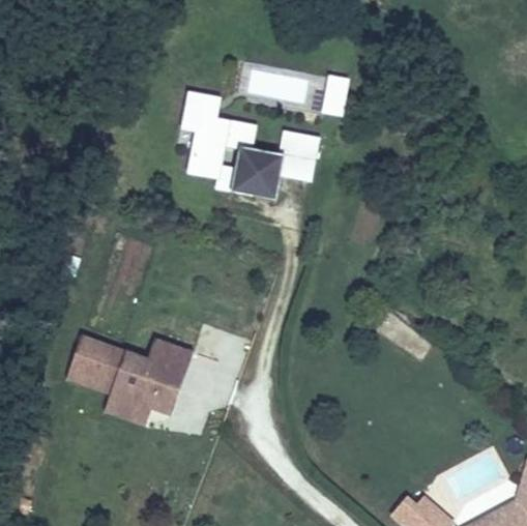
[(218,118),(227,76),(191,68),(180,127),(195,129),(198,115),(218,118)]
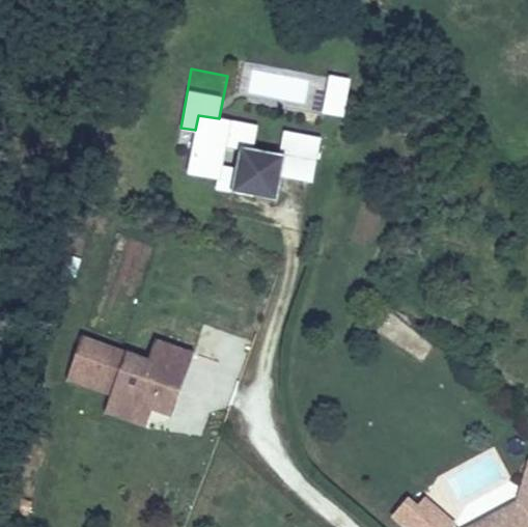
[(336,110),(342,79),(327,76),(321,107),(336,110)]
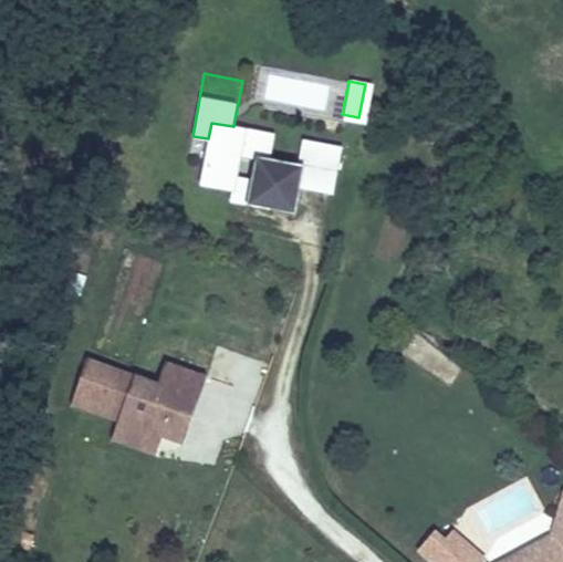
[(296,181),(300,166),(296,165),(257,158),(261,132),(233,126),(211,123),(208,138),(200,178),(232,185),(249,188),(247,201),(291,209),(296,181)]
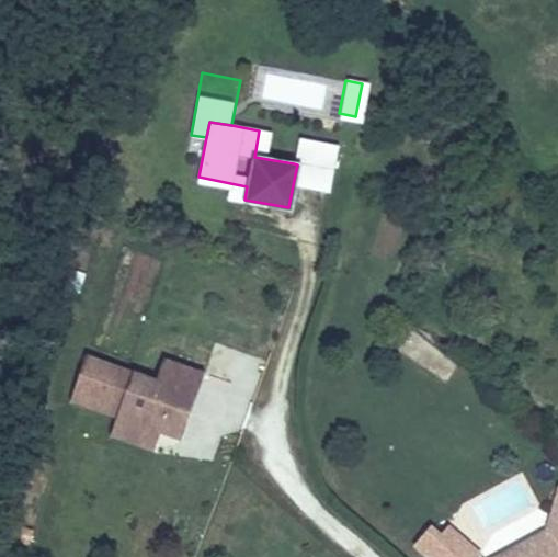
[(326,186),(333,145),(299,137),(294,163),(297,165),(294,180),(326,186)]
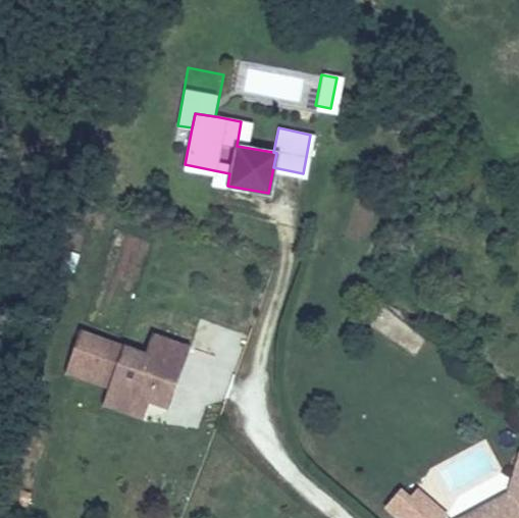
[(227,186),(229,173),(214,170),(209,192),(227,186)]
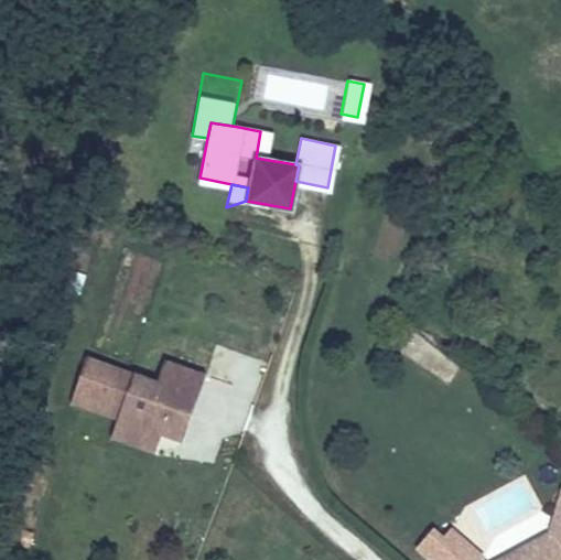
[(179,451),(203,383),(90,343),(67,412),(115,428),(158,443),(179,451)]
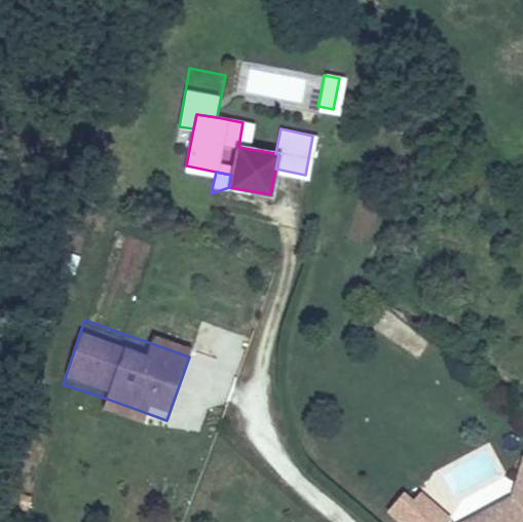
[(142,431),(147,413),(107,399),(101,416),(142,431)]
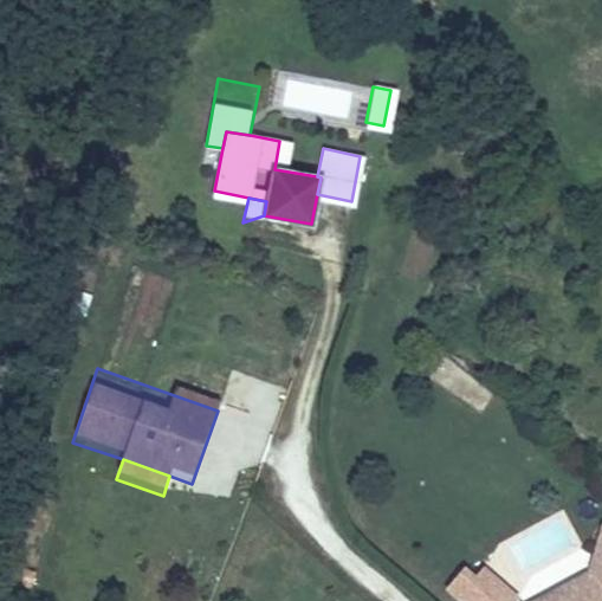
[(564,600),(596,583),(601,563),(601,531),(588,577),(545,600),(564,600)]
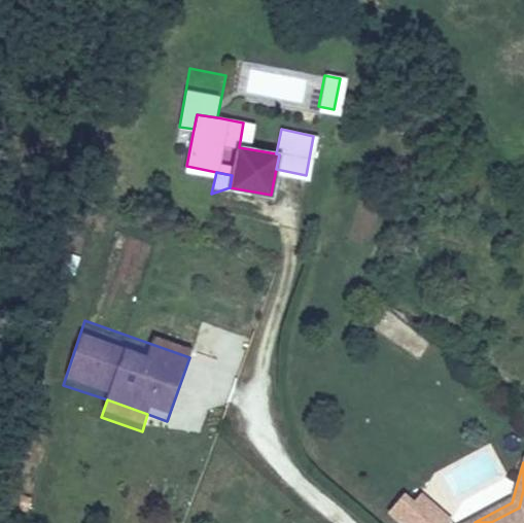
[(411,478),(384,506),(402,522),(443,522),(450,516),(411,478)]
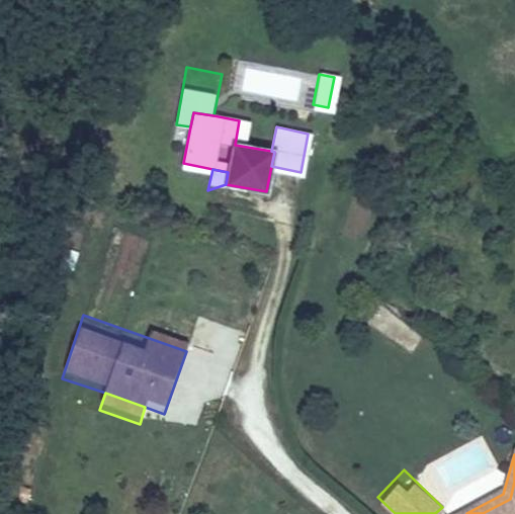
[(514,513),(514,482),(510,499),(483,513),(514,513)]
